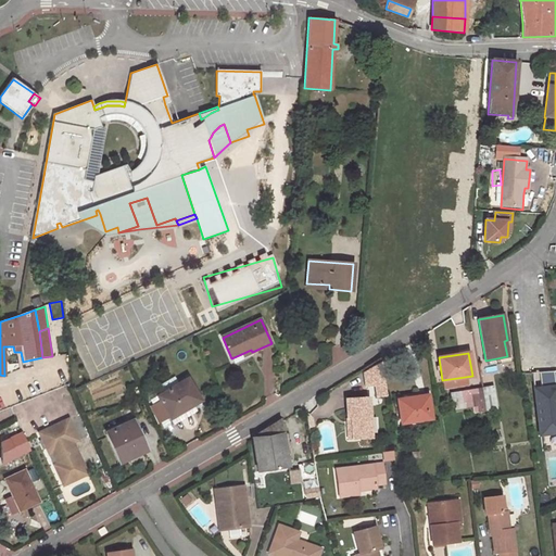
[(382,361),(364,373),(365,387),(375,386),(377,395),(387,394),(382,361)]
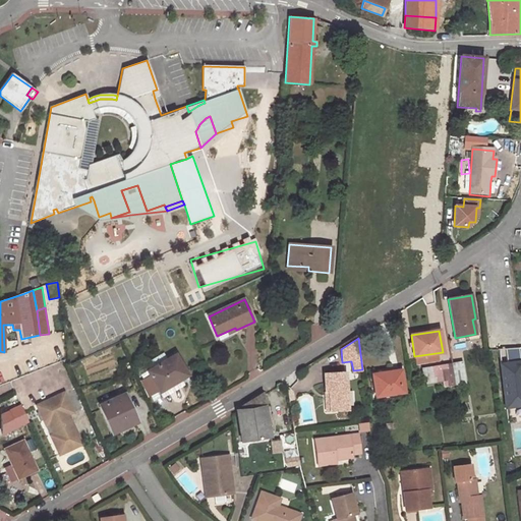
[(506,407),(520,405),(520,370),(518,348),(498,349),(506,407)]
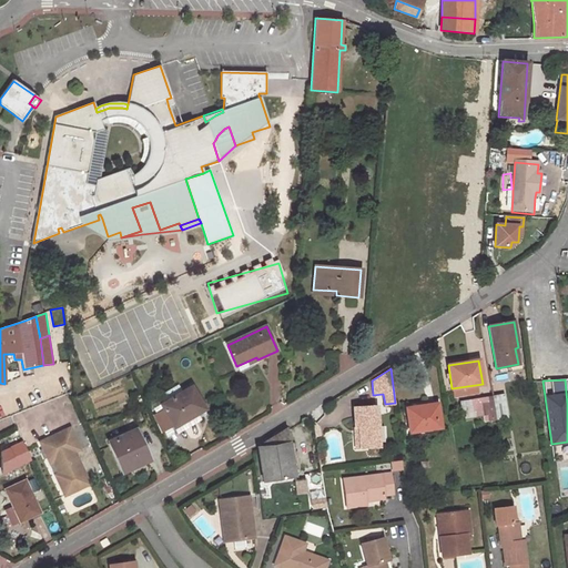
[(204,409),(191,387),(161,405),(164,411),(153,417),(161,435),(174,427),(196,415),(204,409)]
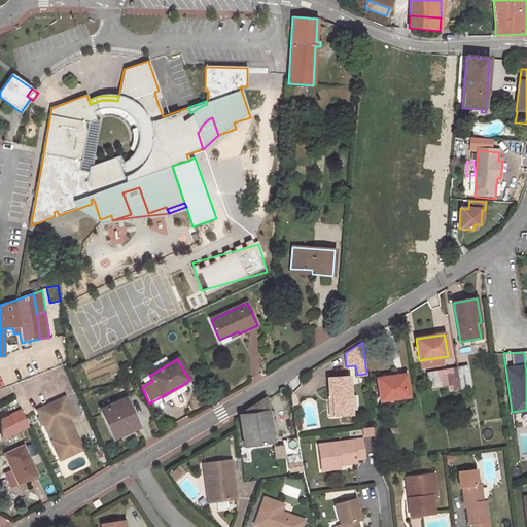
[(460,389),(471,387),(467,365),(457,367),(460,389)]
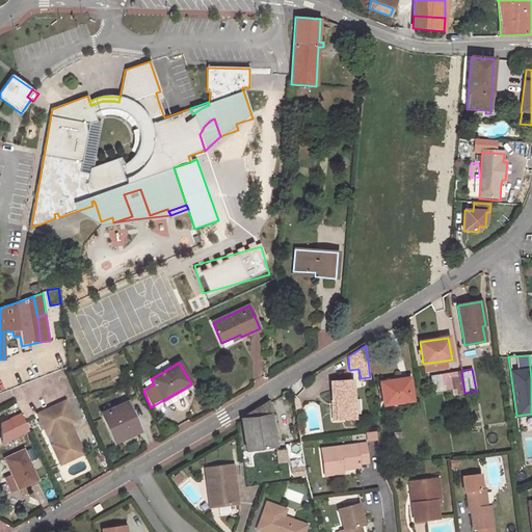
[(460,388),(461,393),(464,393),(461,371),(431,376),(433,392),(460,388)]
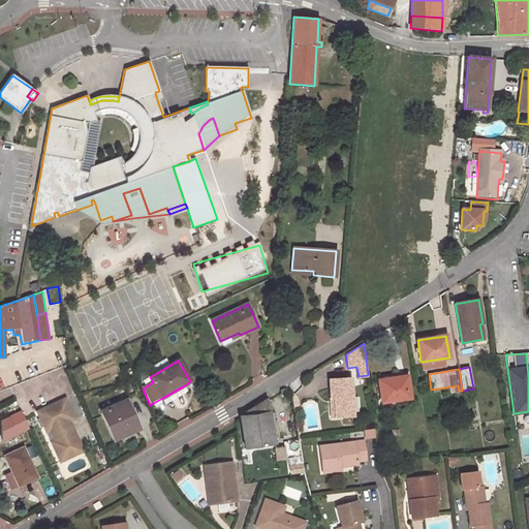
[(410,399),(407,376),(379,380),(382,403),(410,399)]
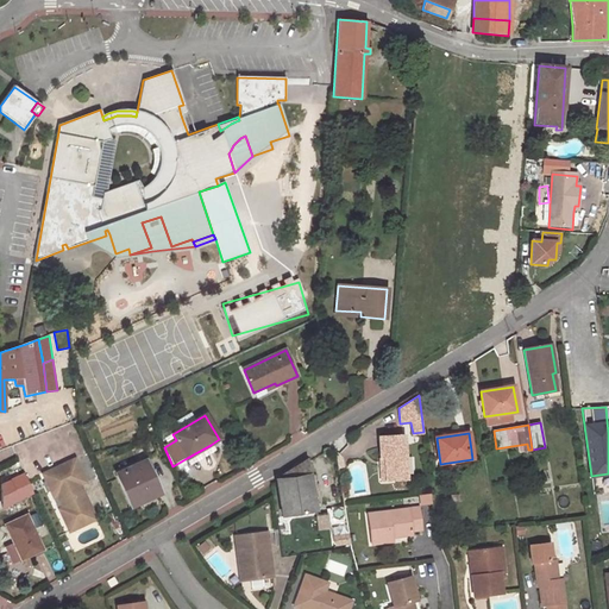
[(407,435),(382,437),(382,459),(388,459),(388,482),(407,481),(407,435)]
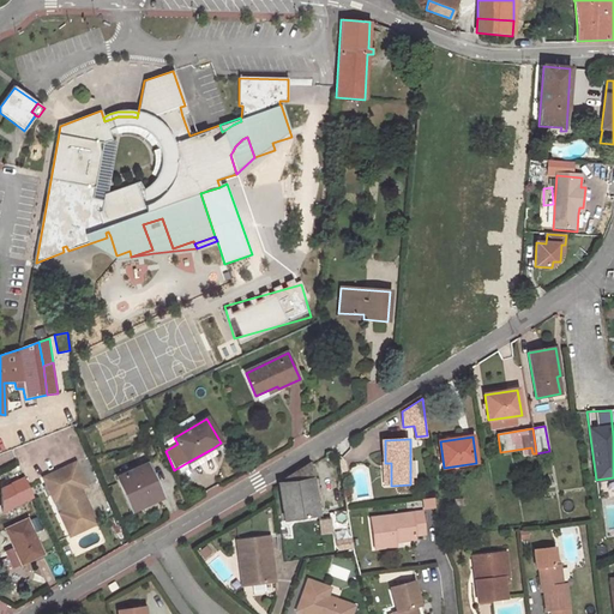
[(215,453),(212,449),(188,462),(192,468),(215,453)]
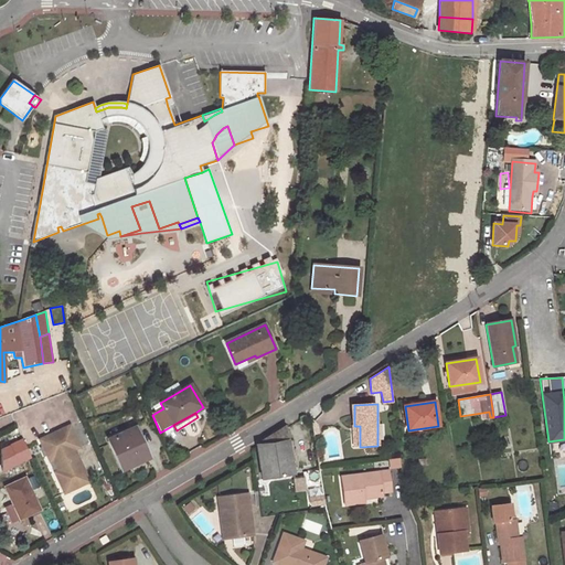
[(70,426),(53,434),(56,440),(42,447),(46,456),(51,455),(54,460),(59,471),(54,473),(64,494),(88,482),(74,450),(80,448),(70,426)]
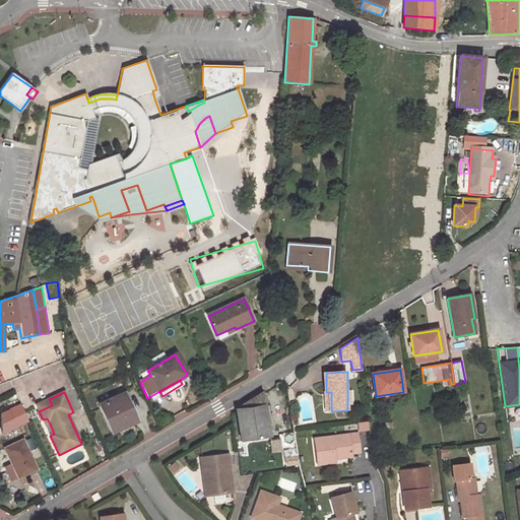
[(242,442),(270,437),(262,392),(236,408),(242,442)]
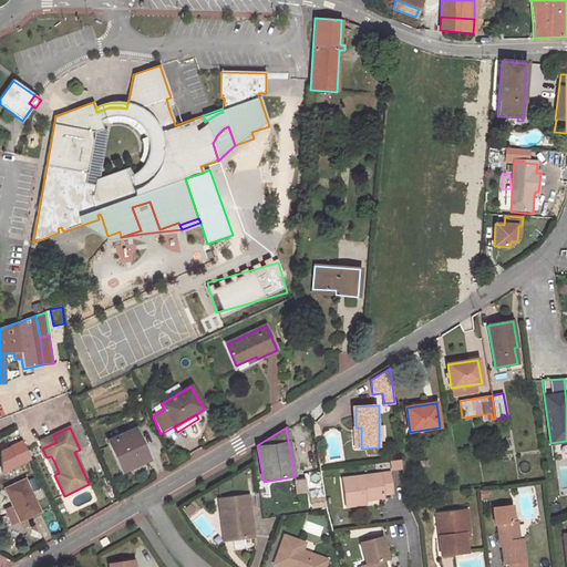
[(147,461),(134,430),(110,441),(123,472),(147,461)]
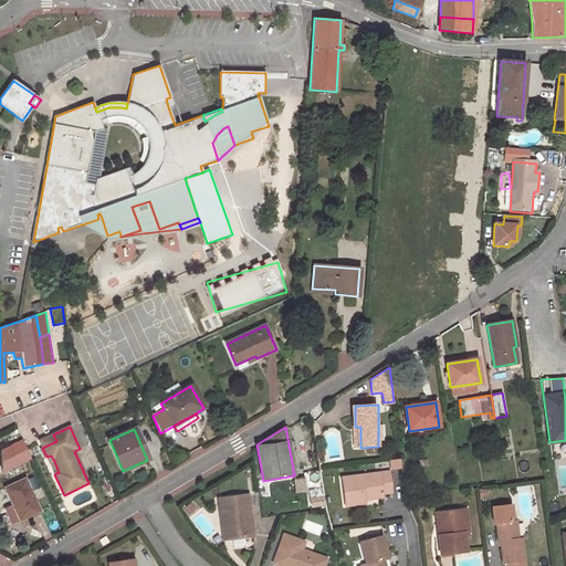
[(40,441),(42,448),(56,441),(53,435),(40,441)]
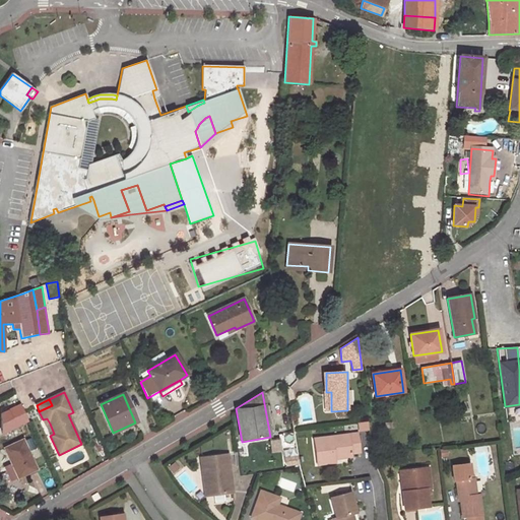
[(369,423),(360,424),(361,431),(370,430),(369,423)]
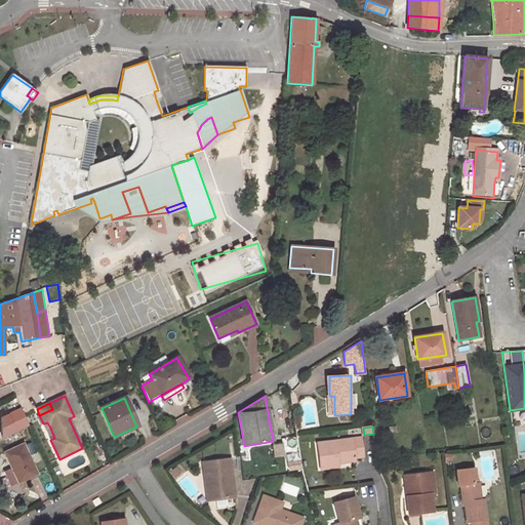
[(317,444),(321,469),(339,467),(338,463),(338,459),(355,457),(365,456),(362,438),(317,444)]
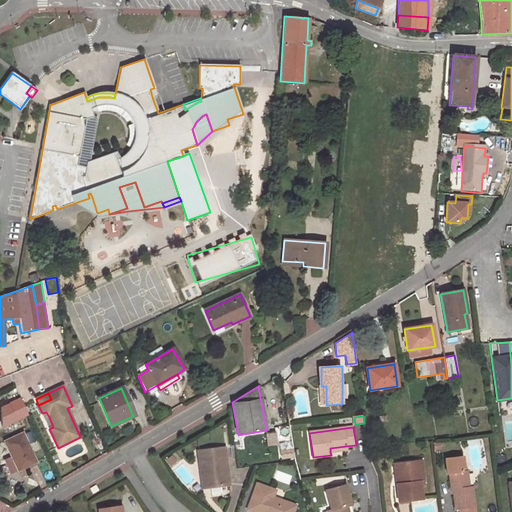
[(4,435),(7,441),(20,435),(17,429),(4,435)]
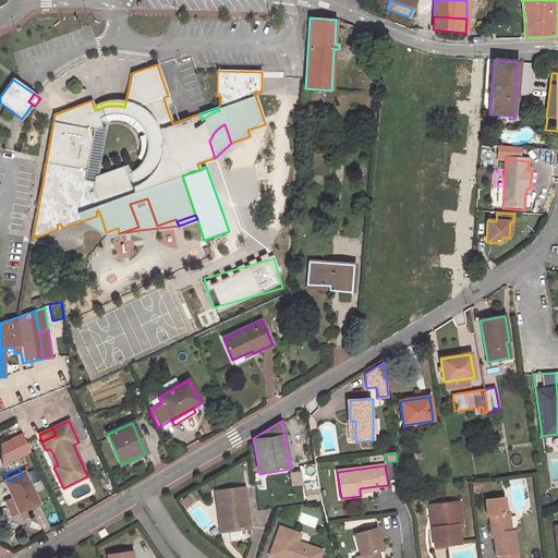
[(313,488),(310,470),(290,473),(292,486),(302,484),(303,490),(313,488)]
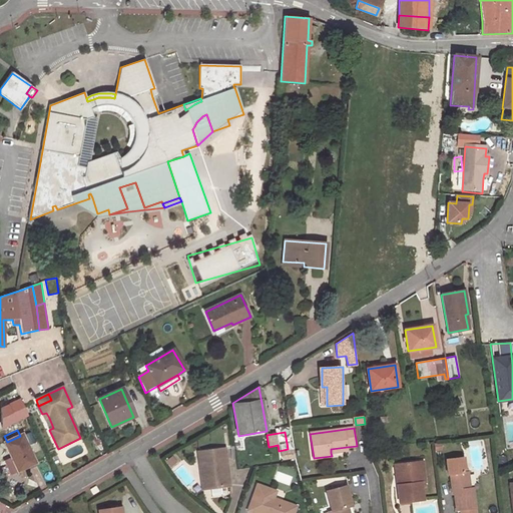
[(36,463),(22,434),(20,436),(7,442),(4,443),(11,458),(18,472),(36,463)]
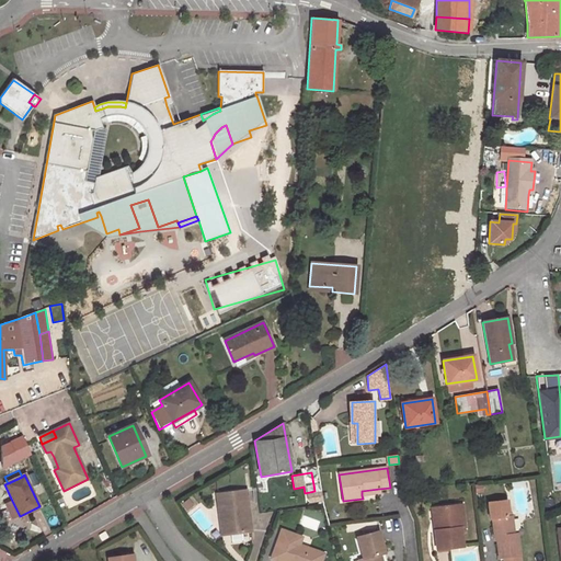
[(226,506),(230,535),(252,531),(247,491),(217,495),(219,507),(226,506)]
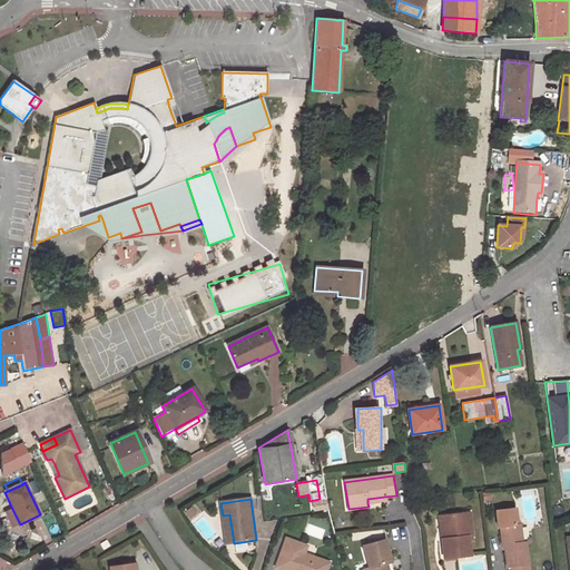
[(326,500),(313,502),(314,510),(327,508),(326,500)]
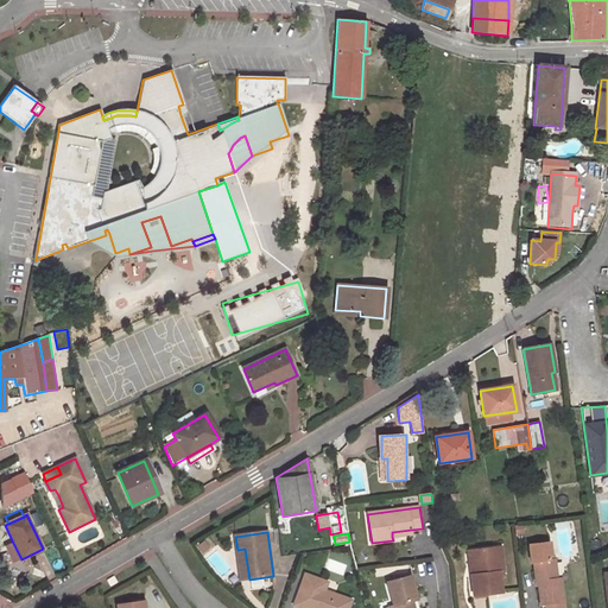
[(21,559),(13,543),(5,546),(17,569),(24,565),(20,559),(21,559)]
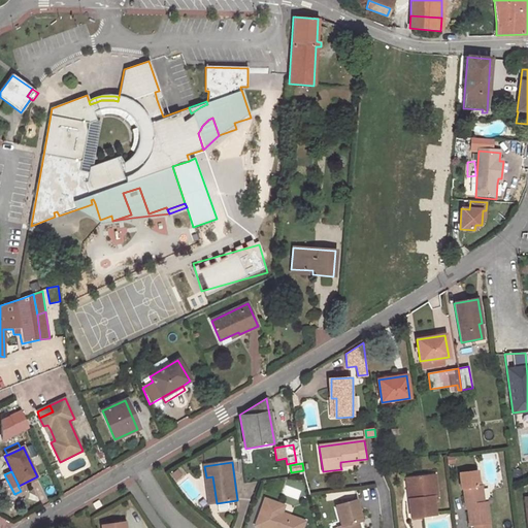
[(463,489),(465,506),(467,506),(469,523),(473,523),(473,527),(489,527),(487,502),(483,503),(482,487),(476,487),(475,484),(479,483),(476,471),(459,473),(461,489),(463,489)]
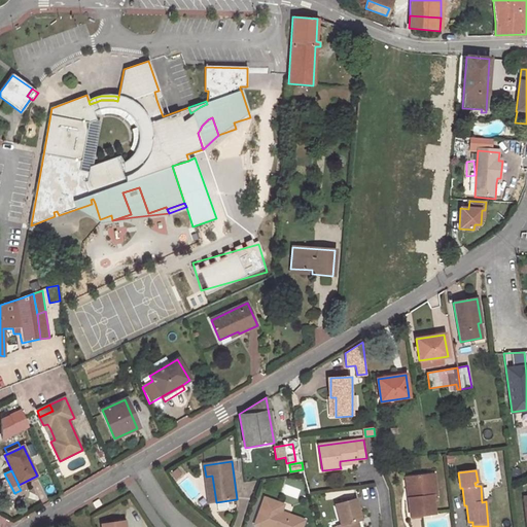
[(434,487),(433,475),(423,476),(424,488),(434,487)]
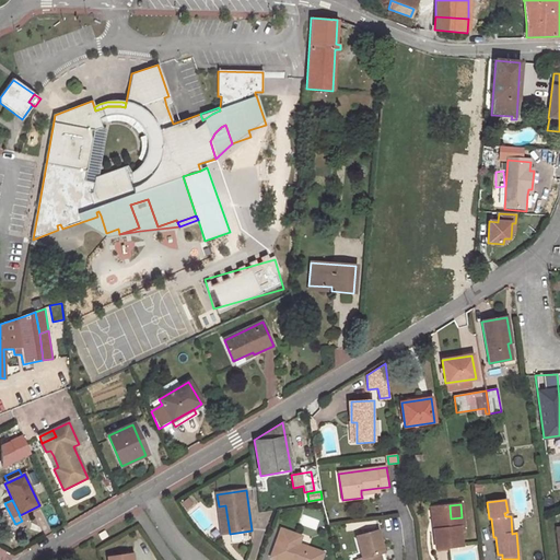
[(219,506),(223,535),(230,534),(225,505),(219,506)]
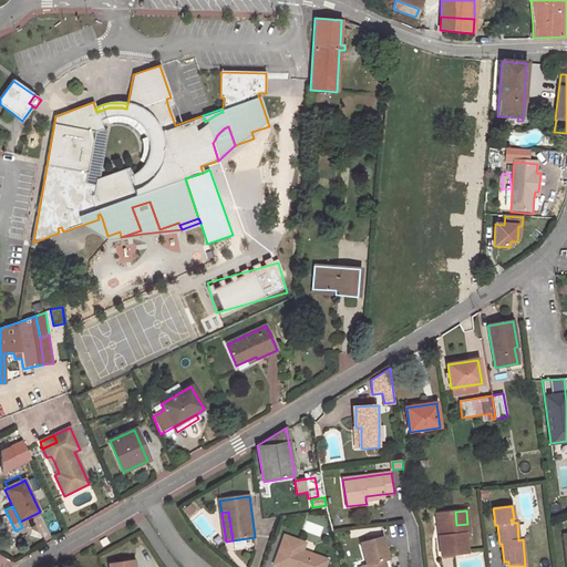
[(439,533),(441,557),(467,554),(465,534),(468,534),(467,524),(456,525),(455,512),(441,514),(443,533),(439,533)]
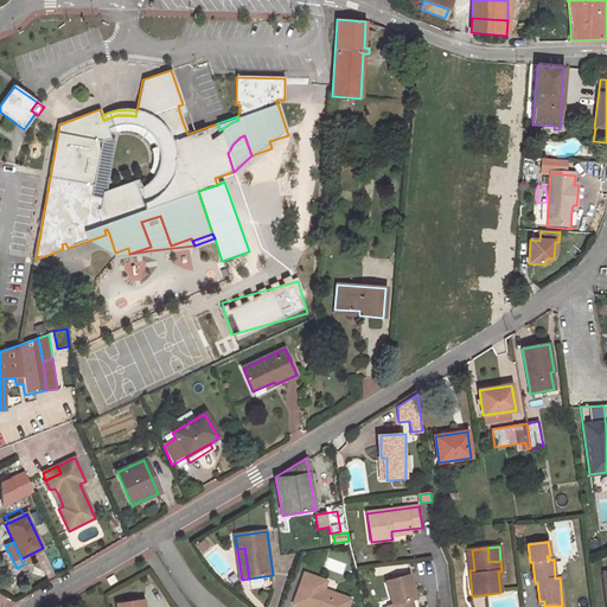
[(292,605),(299,606),(346,606),(350,601),(323,590),(317,588),(319,580),(304,574),(292,605)]
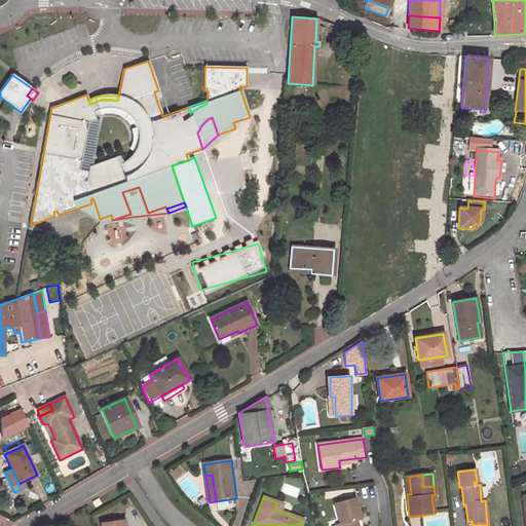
[(354,498),(333,503),(338,525),(335,525),(357,525),(355,525),(354,521),(360,520),(354,498)]
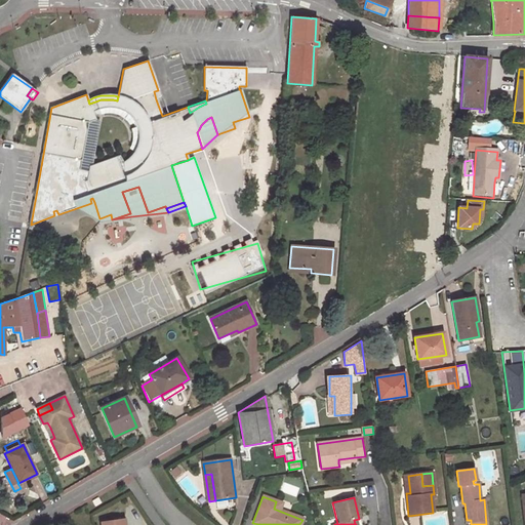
[(95,507),(101,503),(97,498),(92,501),(95,507)]
